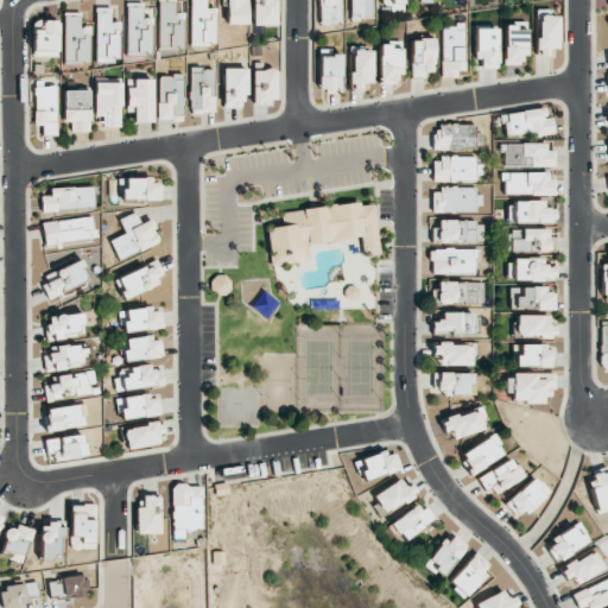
[(189,0),(190,44),(215,44),(215,8),(206,8),(206,0),(189,0)]
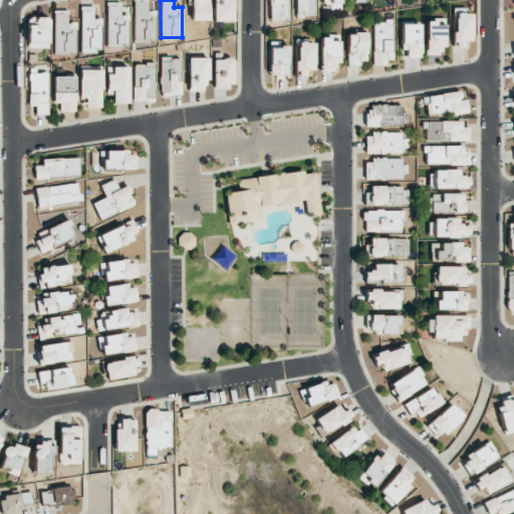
[(208,20),(208,0),(191,0),(191,20),(208,20)]
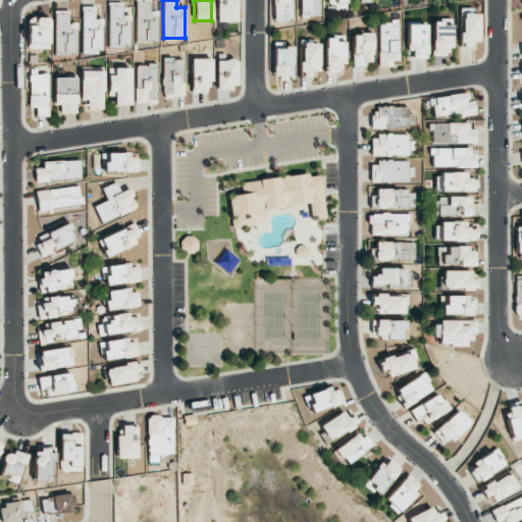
[(216,0),(216,21),(237,21),(237,0),(216,0)]
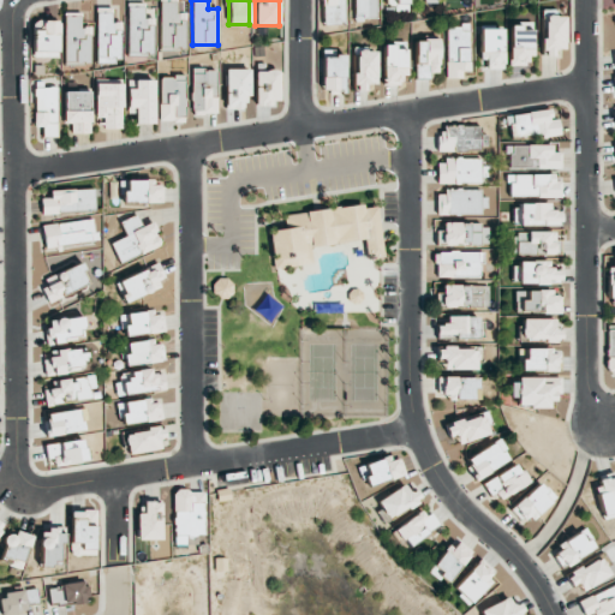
[(185,12),(177,12),(175,1),(160,1),(160,51),(185,49),(185,12)]
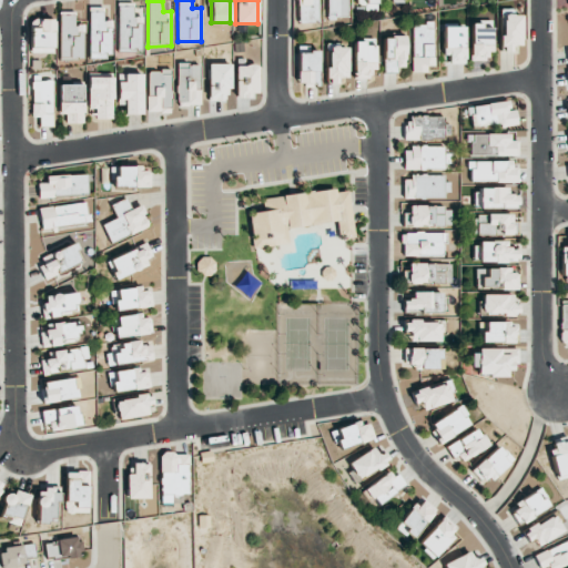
[(119,4),(118,50),(141,51),(142,17),(132,17),(132,4),(119,4)]
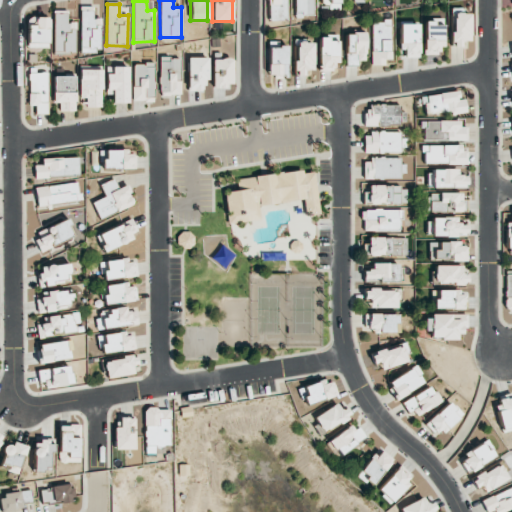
[(53,53),(75,53),(75,22),(67,22),(68,10),(54,10),(53,53)]
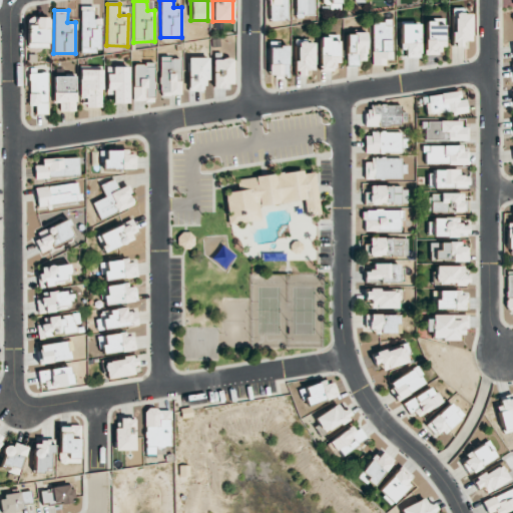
[(80,51),(100,51),(100,18),(93,18),(93,11),(80,11),(80,51)]
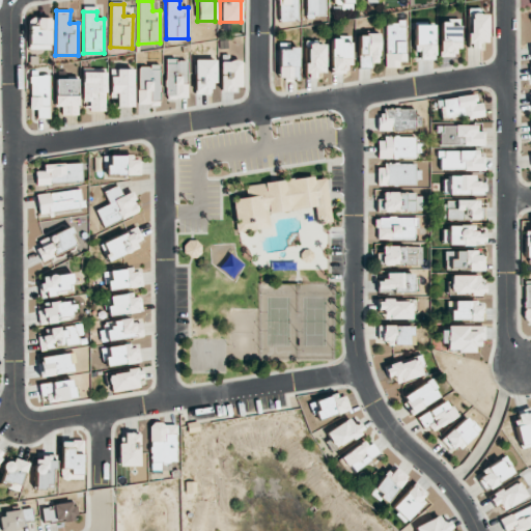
[(487,46),(487,14),(469,14),(469,46),(487,46)]
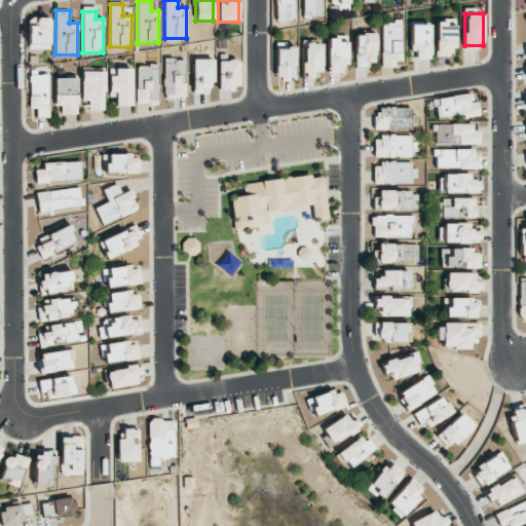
[(50,48),(49,17),(36,17),(37,26),(28,26),(29,48),(50,48)]
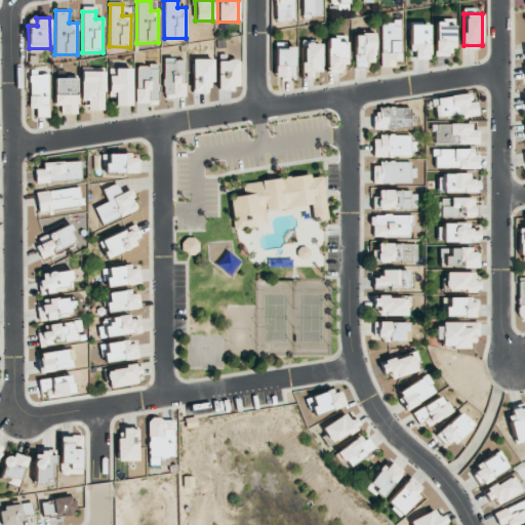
[(435,56),(449,55),(449,48),(454,47),(453,19),(434,21),(435,56)]
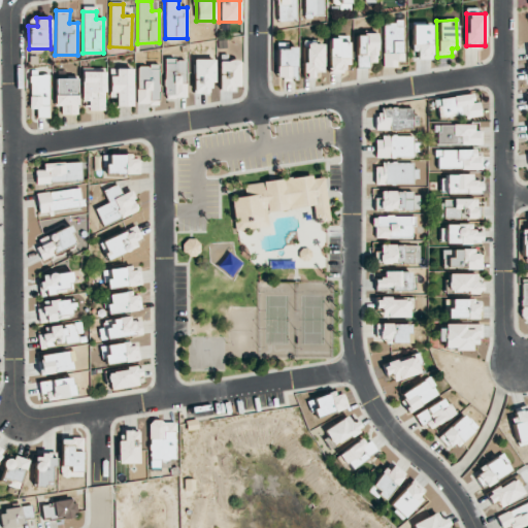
[(384,22),(383,66),(401,66),(402,22),(384,22)]
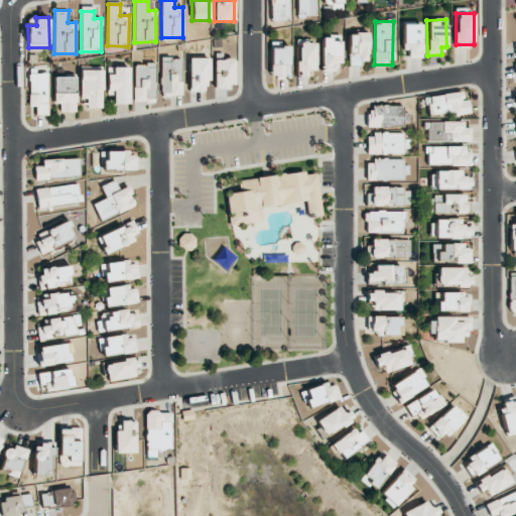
[(408,57),(421,57),(420,24),(402,24),(402,49),(407,49),(408,57)]
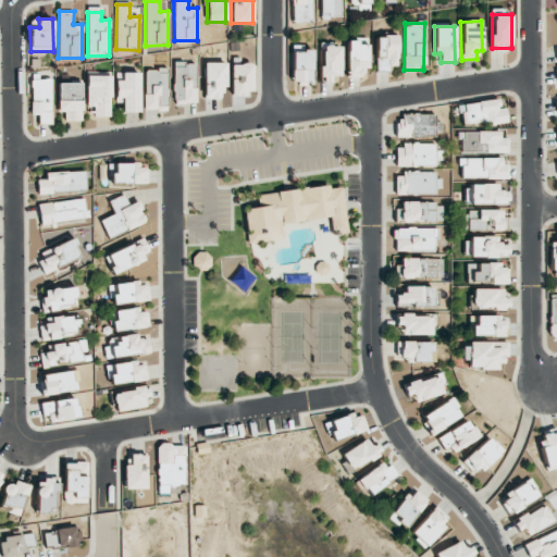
[(396,69),(397,36),(376,36),(375,69),(396,69)]
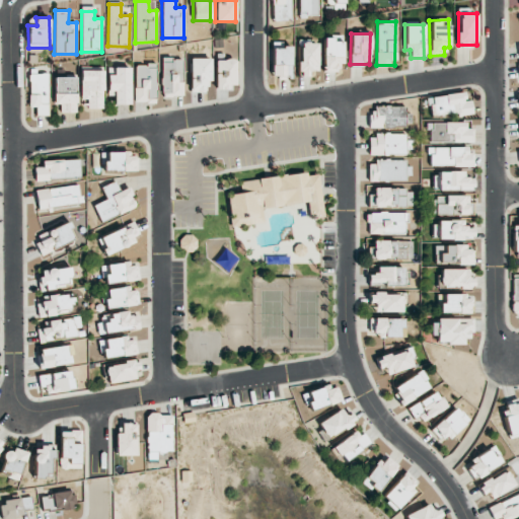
[(341,72),(342,36),(323,36),(322,72),(341,72)]
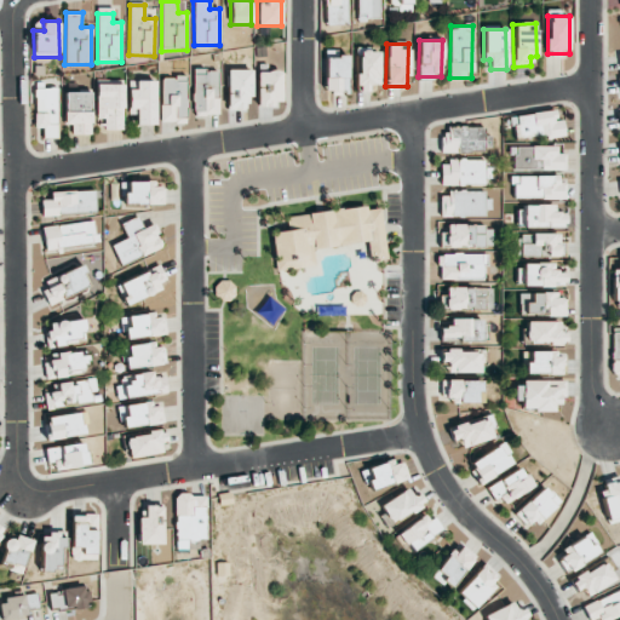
[(379,85),(379,49),(357,49),(357,90),(369,89),(369,85),(379,85)]
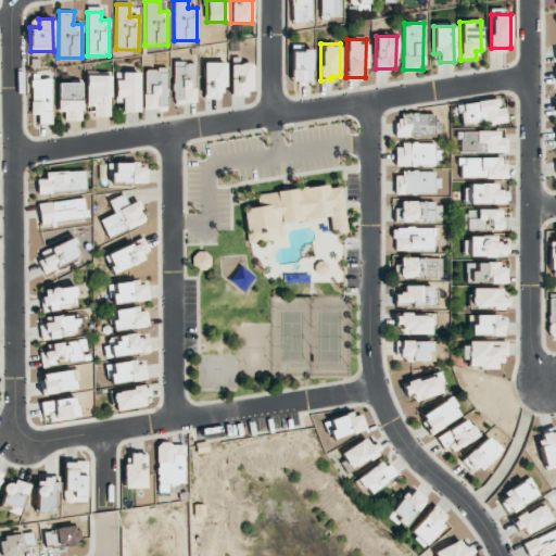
[(311,84),(312,48),(292,48),(291,84),(311,84)]
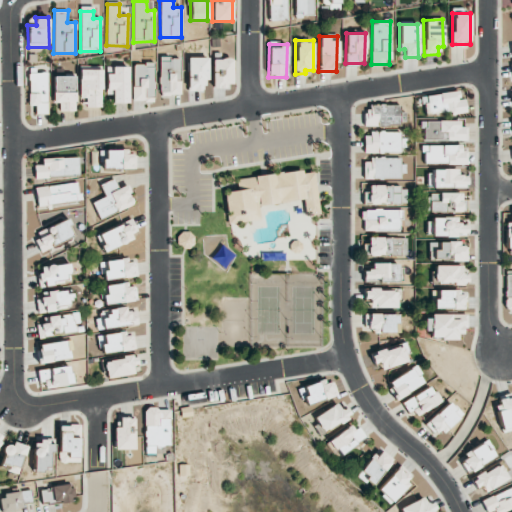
[(180,95),(180,57),(160,57),(160,95),(180,95)]
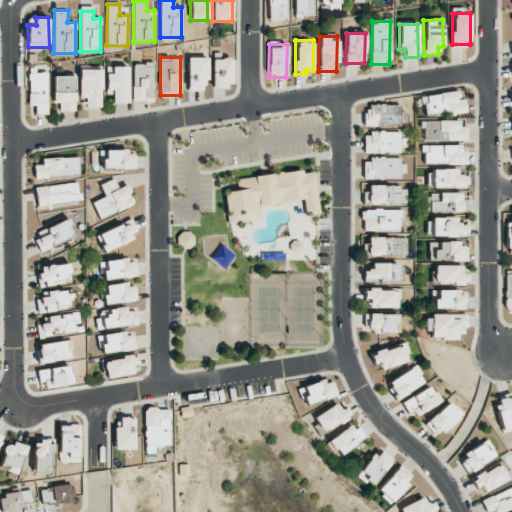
[(207,58),(188,57),(187,90),(207,91),(207,58)]
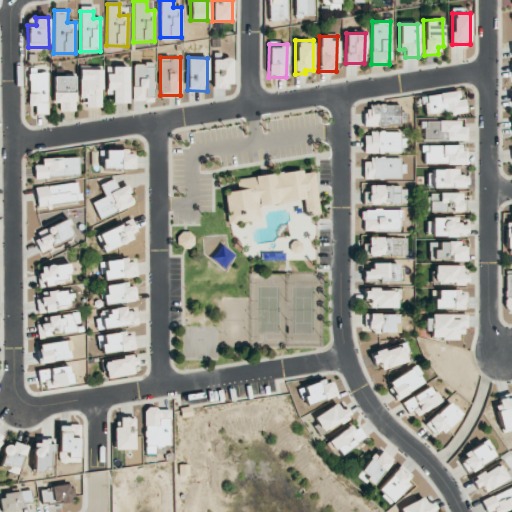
[(213,89),(232,88),(232,58),(212,59),(213,89)]
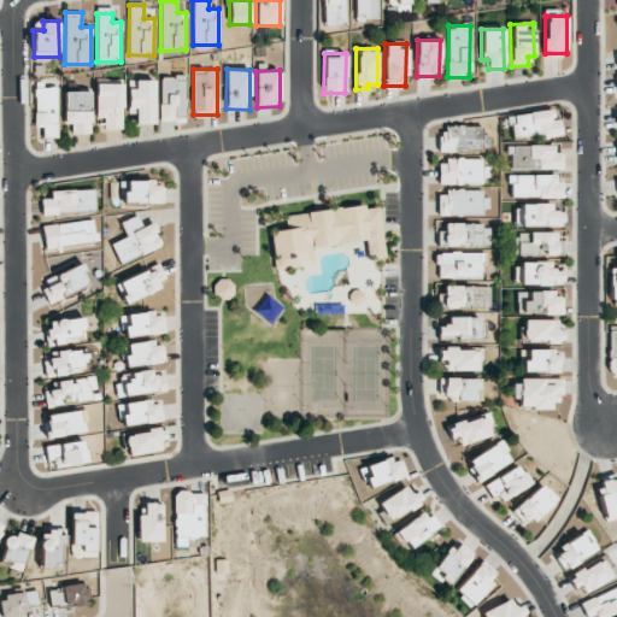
[(186,77),(160,76),(160,122),(186,122),(186,77)]
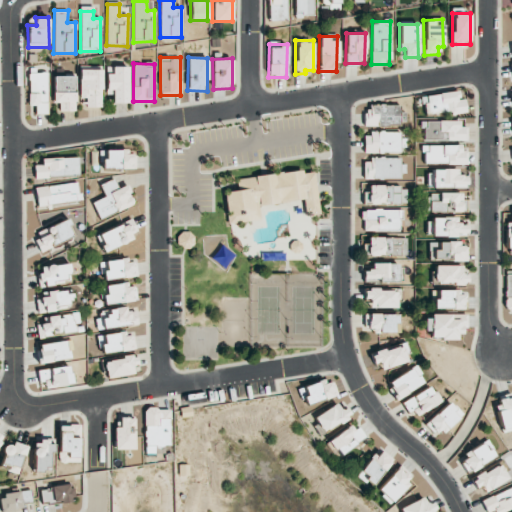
[(128,103),(128,67),(112,67),(112,74),(106,74),(106,95),(112,95),(112,103),(128,103)]
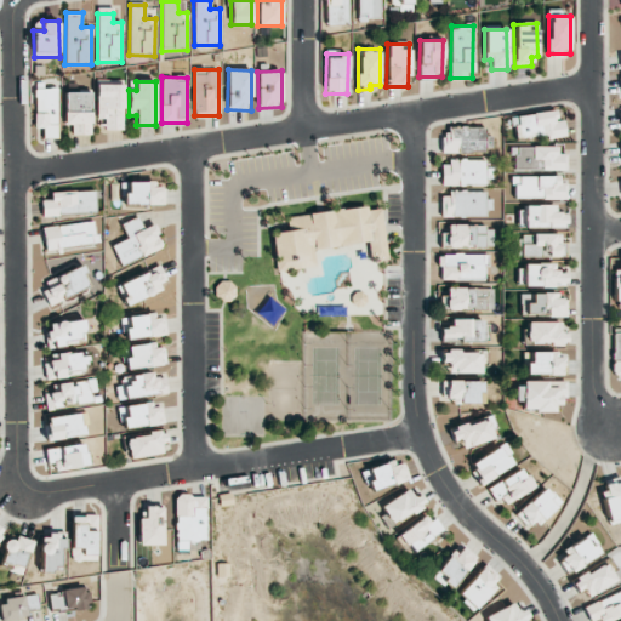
[(123,130),(124,85),(97,84),(96,119),(106,119),(106,130),(123,130)]
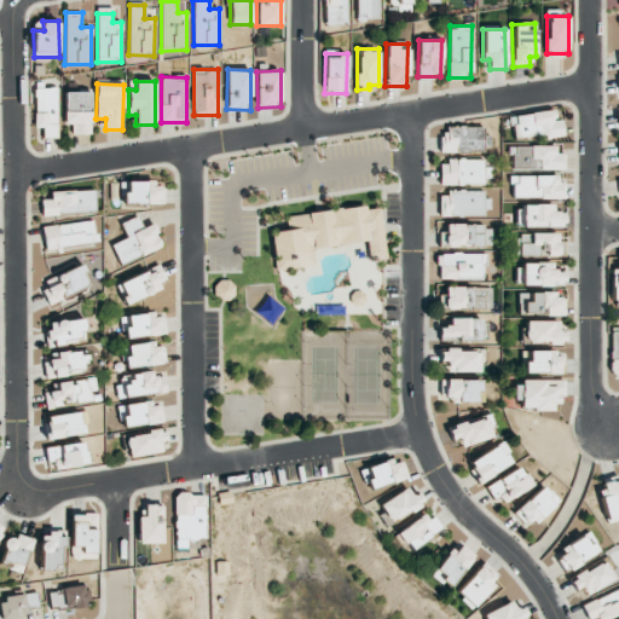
[(58,87),(35,88),(35,127),(44,127),(44,137),(58,137),(58,87)]
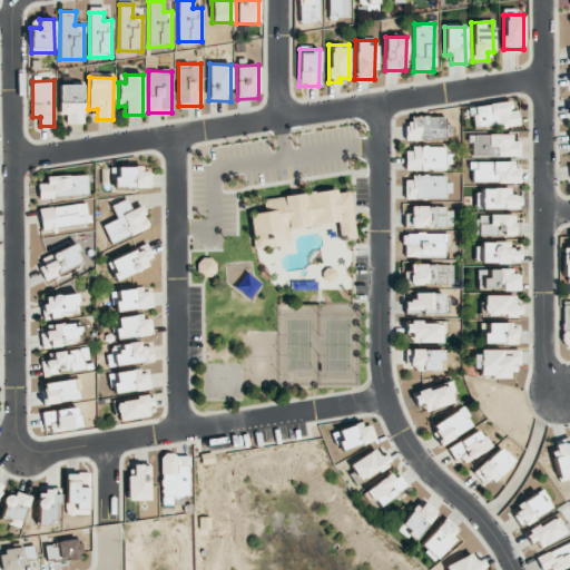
[(84,124),(84,85),(59,85),(59,114),(66,114),(66,124),(84,124)]
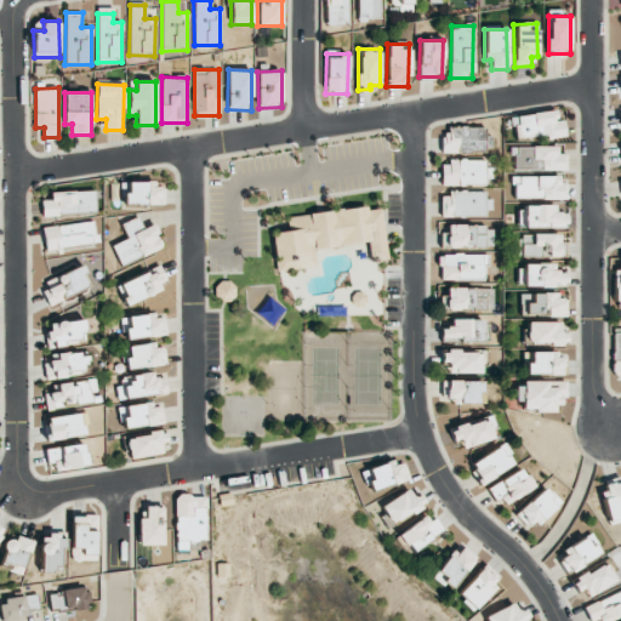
[(511,117),(516,142),(565,134),(563,120),(557,121),(554,109),(511,117)]
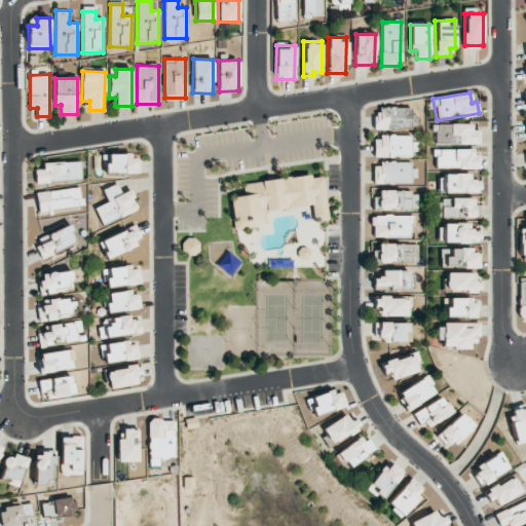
[(414,109),(374,108),(373,127),(413,128),(414,109)]
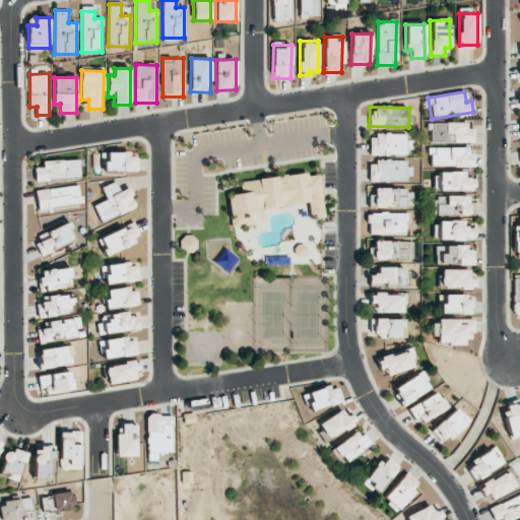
[(430,124),(430,142),(473,141),(472,123),(430,124)]
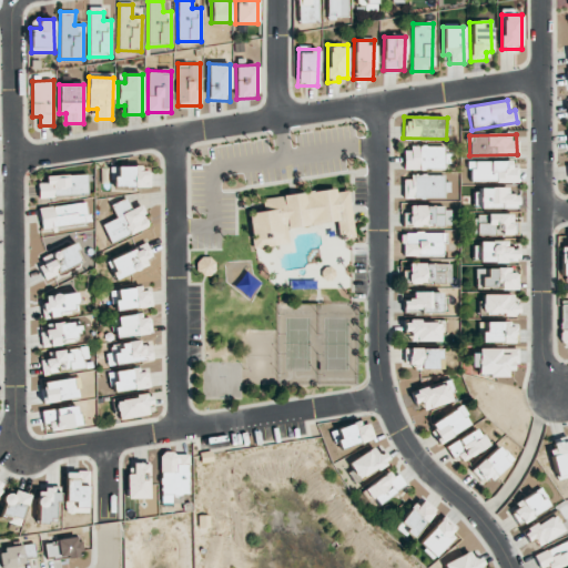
[(403,146),(404,169),(447,168),(447,146),(403,146)]
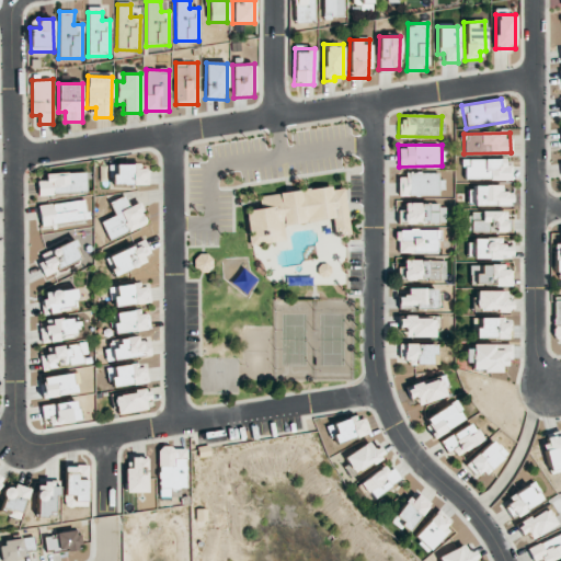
[(508,159),(464,159),(464,180),(508,180),(508,159)]
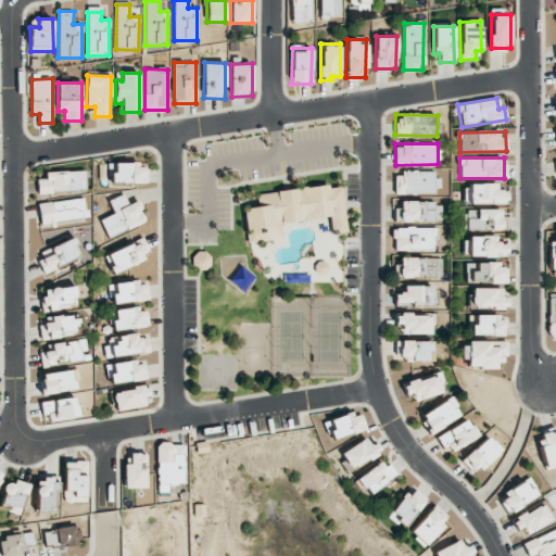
[(146,168),(139,168),(138,162),(110,163),(110,184),(147,181),(146,168)]
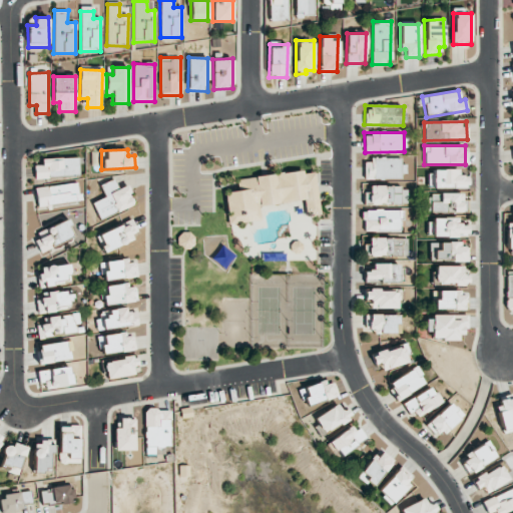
[(35,178),(79,176),(78,157),(41,158),(42,164),(34,165),(35,178)]
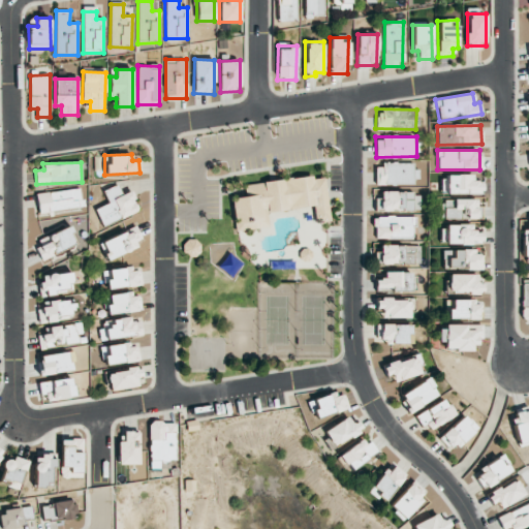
[(416,163),(375,164),(376,184),(416,183),(416,163)]
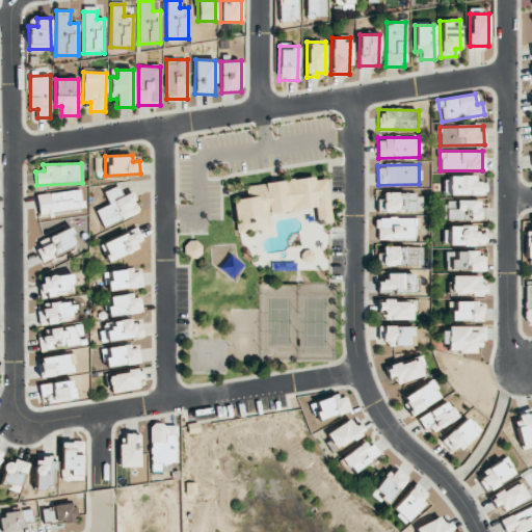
[(485,193),(484,182),(476,183),(476,176),(444,177),(444,194),(485,193)]
